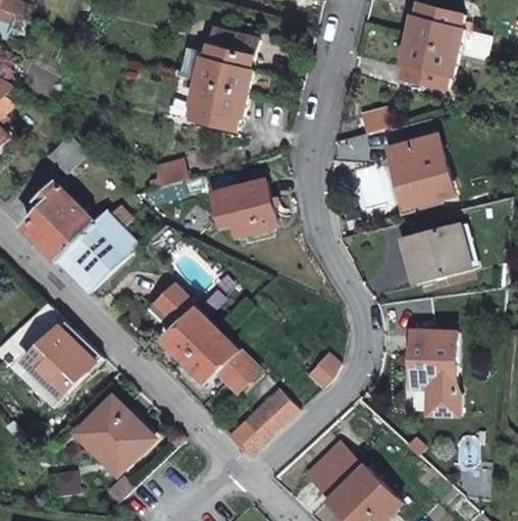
[(0,7),(16,13),(19,15),(24,3),(16,0),(0,0),(0,7)]
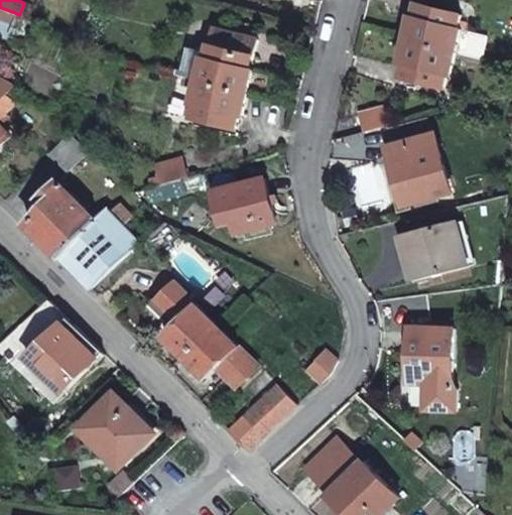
[(404,37),(455,50),(461,27),(457,26),(460,13),(416,3),(413,16),(410,15),(404,37)]
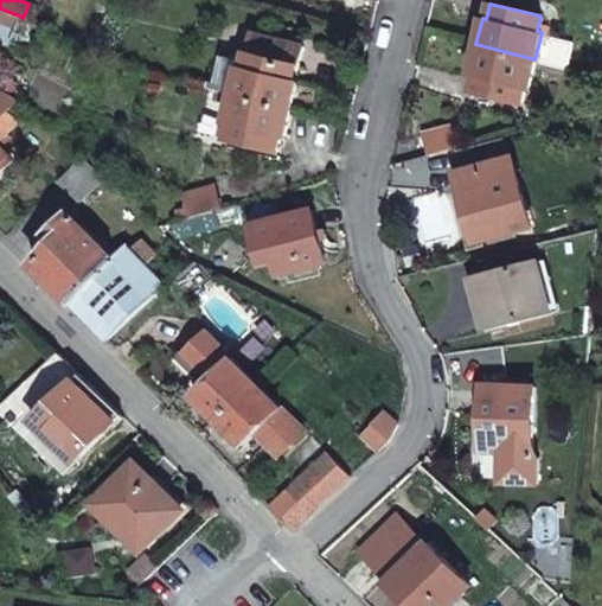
[(0,25),(17,31),(23,18),(19,16),(0,8),(0,25)]
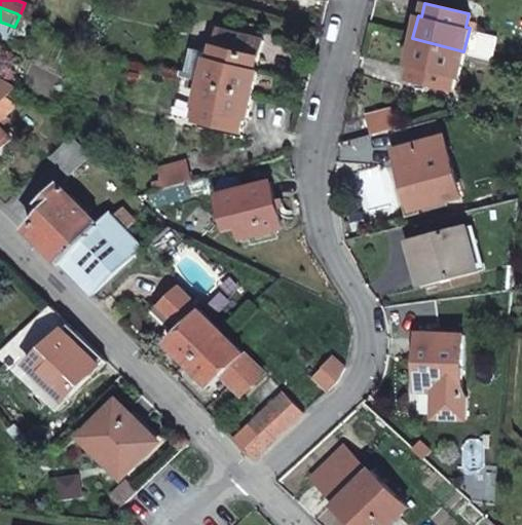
[(201,82),(251,95),(257,71),(254,70),(260,40),(217,30),(213,46),(209,45),(207,53),(186,49),(180,76),(201,82)]
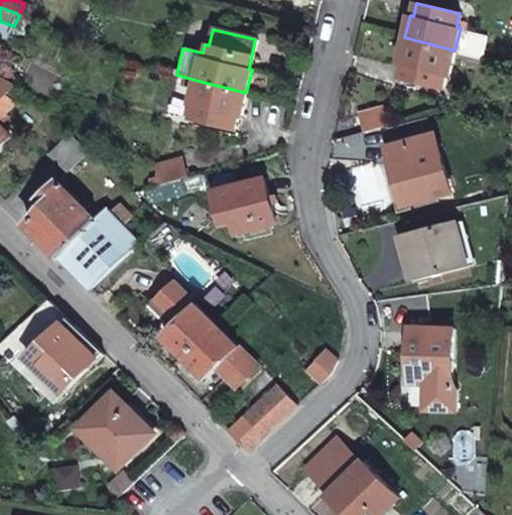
[(449,74),(455,50),(404,37),(398,59),(401,60),(398,73),(441,84),(444,72),(449,74)]
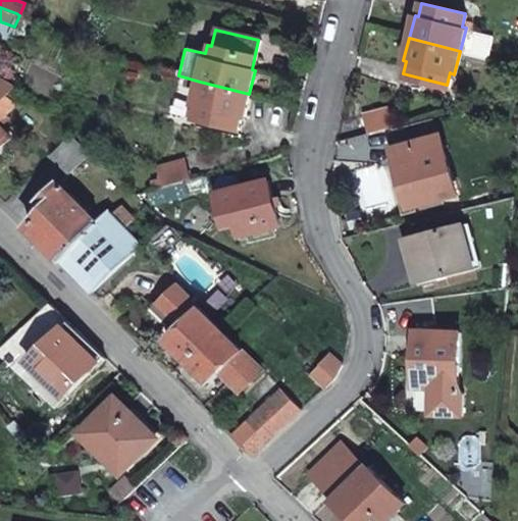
[(243,118),(249,94),(200,82),(194,105),(197,106),(193,118),(237,129),(240,117),(243,118)]
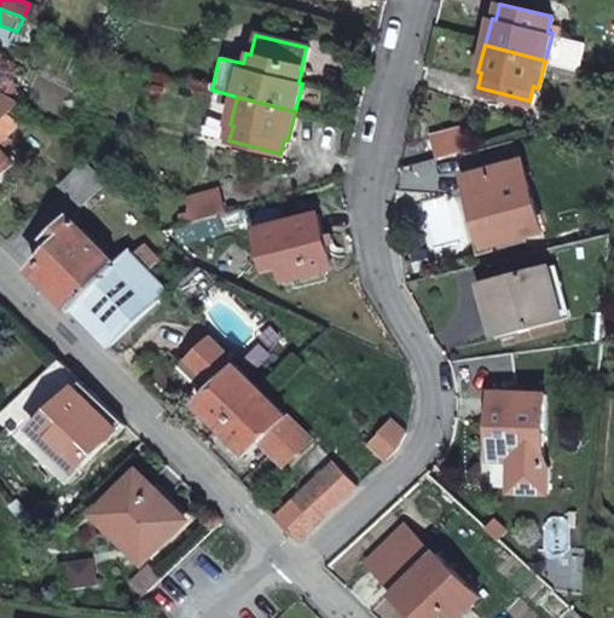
[(0,171),(9,163),(0,154),(0,136),(13,123),(3,111),(0,114),(0,171)]
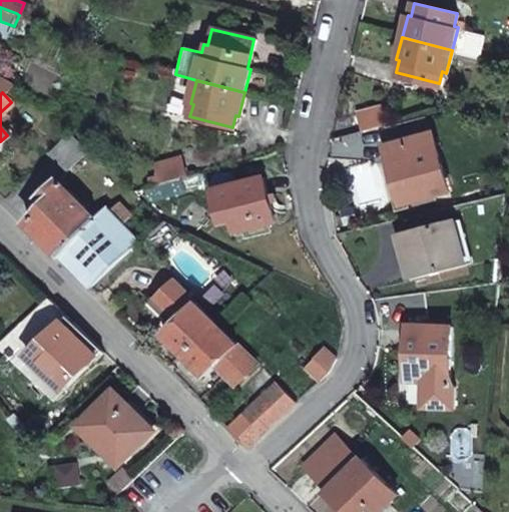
[(362,130),(387,123),(381,106),(357,113),(362,130)]
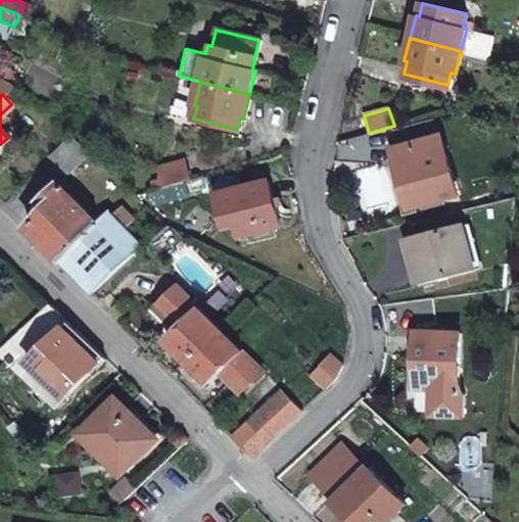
[(67,134),(47,155),(64,173),(87,151),(67,134)]
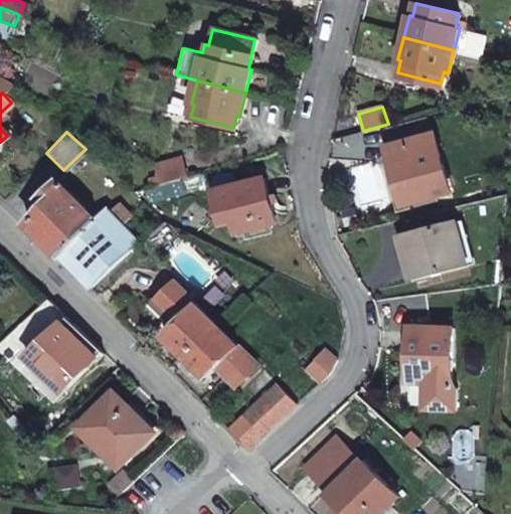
[(429,134),(384,146),(387,159),(399,202),(446,190),(435,154),(429,134)]
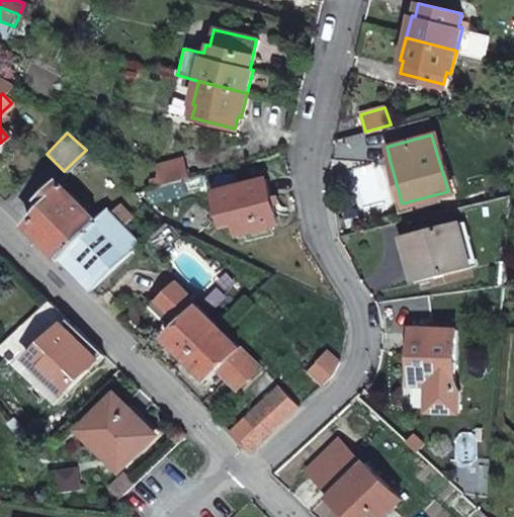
[(166,184),(187,178),(181,160),(156,167),(162,185),(166,184)]
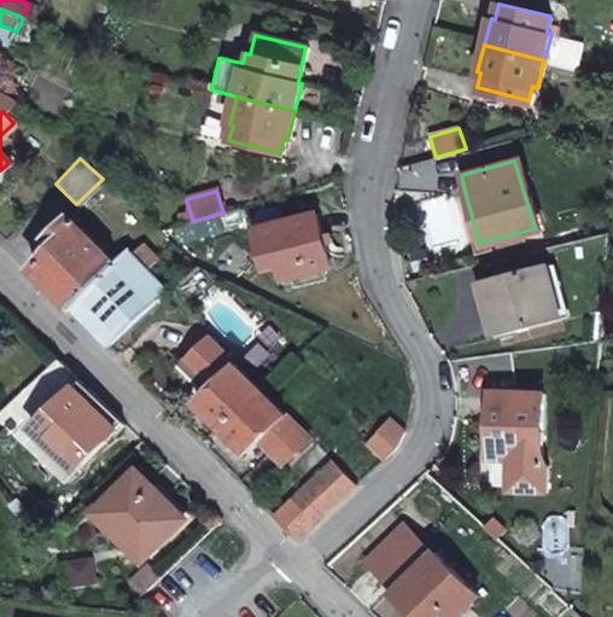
[(316,214),(252,228),(261,261),(274,257),(280,279),(330,267),(316,214)]
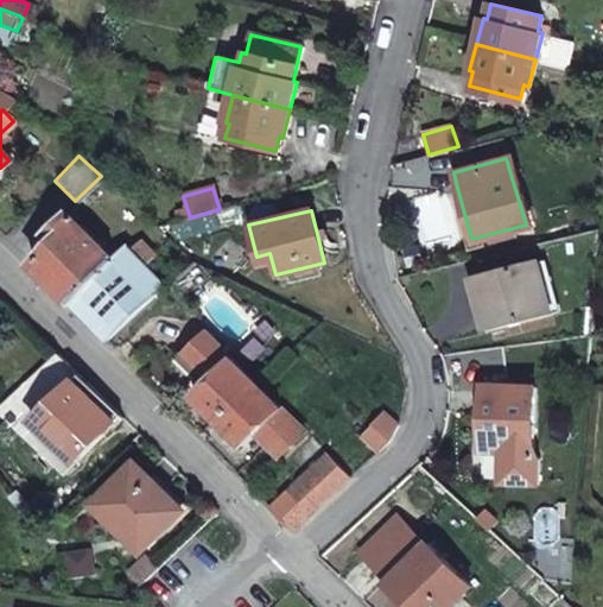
[(29,263),(69,303),(113,259),(65,212),(44,233),(51,240),(29,263)]
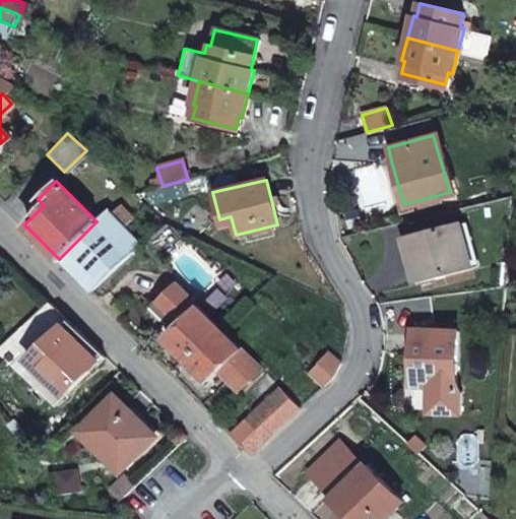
[(163,186),(146,190),(149,201),(170,196),(167,185),(163,186)]
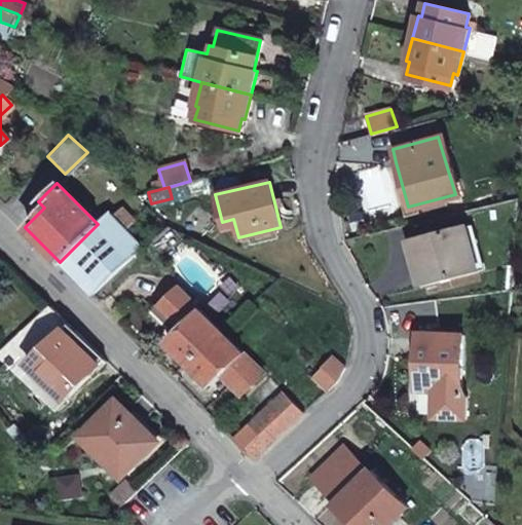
[(60,262),(89,293),(142,248),(133,238),(125,231),(135,222),(121,209),(112,217),(108,213),(98,224),(60,262)]
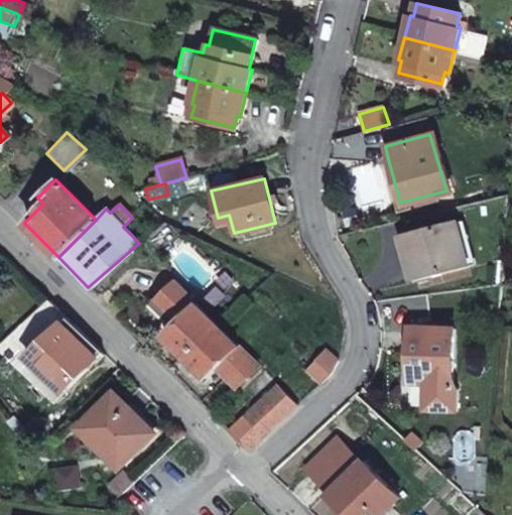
[(130,234),(139,243),(164,222),(155,213),(130,234)]
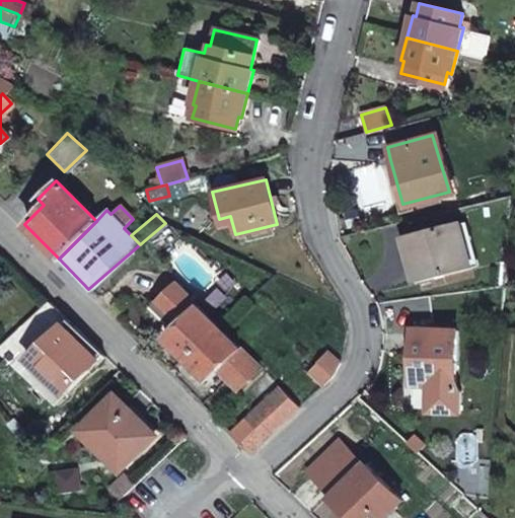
[(413,281),(469,268),(459,224),(402,238),(413,281)]
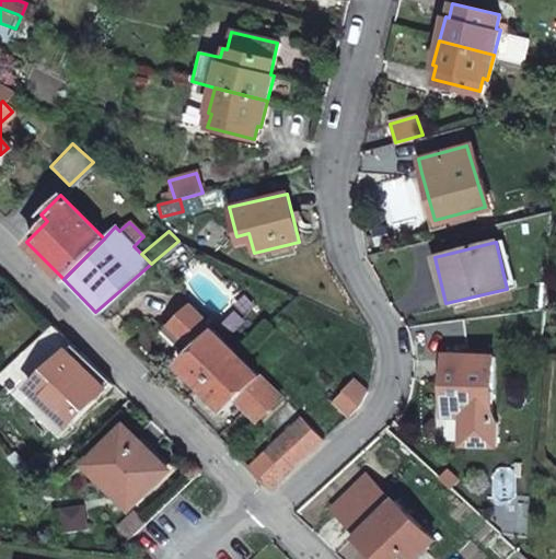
[(178,364),(199,385),(234,350),(189,305),(166,329),(189,352),(178,364)]
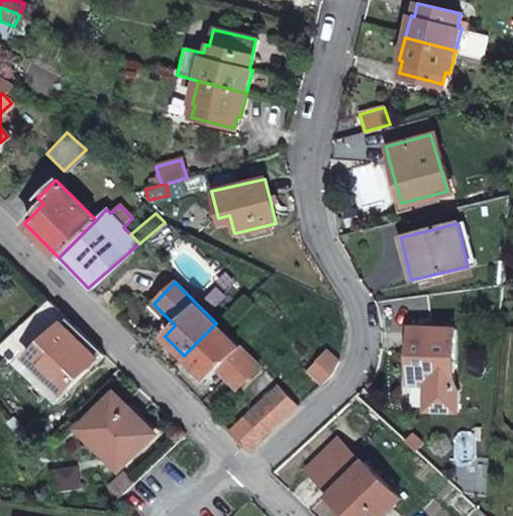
[(99,354),(48,300),(0,341),(0,354),(50,404),(99,354)]
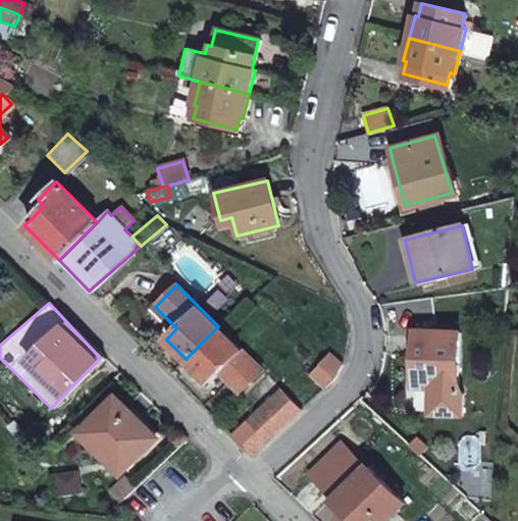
[(218,326),(186,359),(206,379),(217,369),(237,387),(257,367),(232,341),(218,326)]
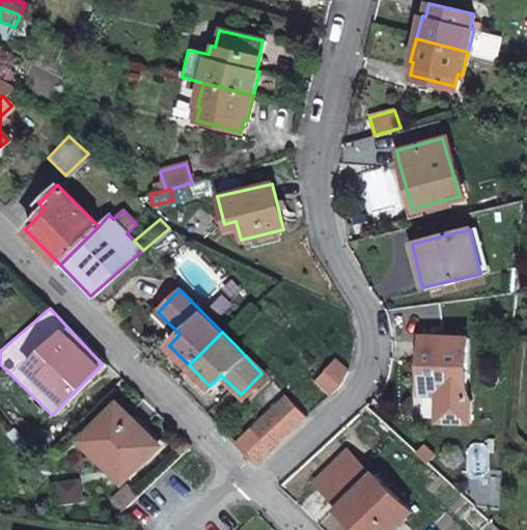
[(464,393),(465,337),(419,336),(418,392),(434,392),(433,422),(466,423),(467,401),(464,393)]
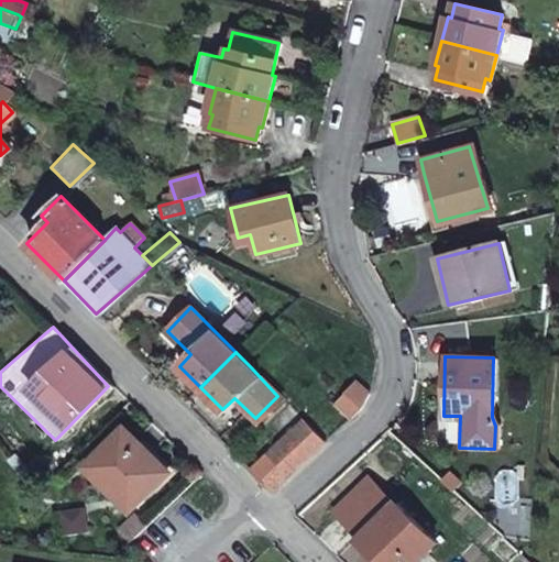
[(358,409),(366,393),(354,382),(333,401),(349,418),(358,409)]
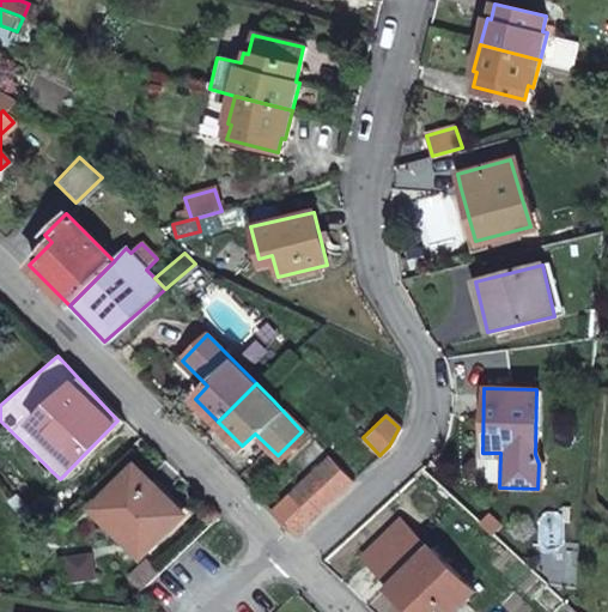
[(268,510),(292,534),(352,480),(328,456),(268,510)]
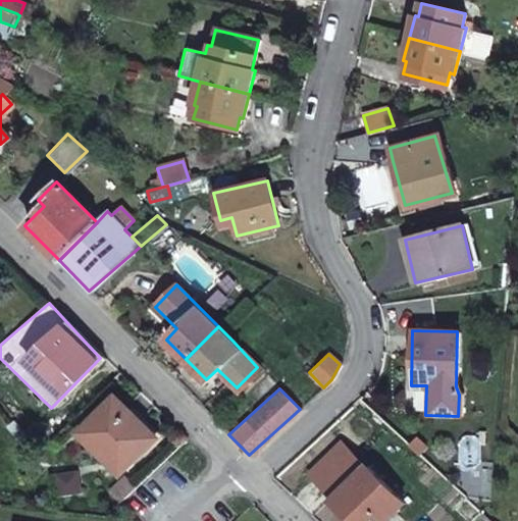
[(356,399),(350,404),(356,410),(362,405),(356,399)]
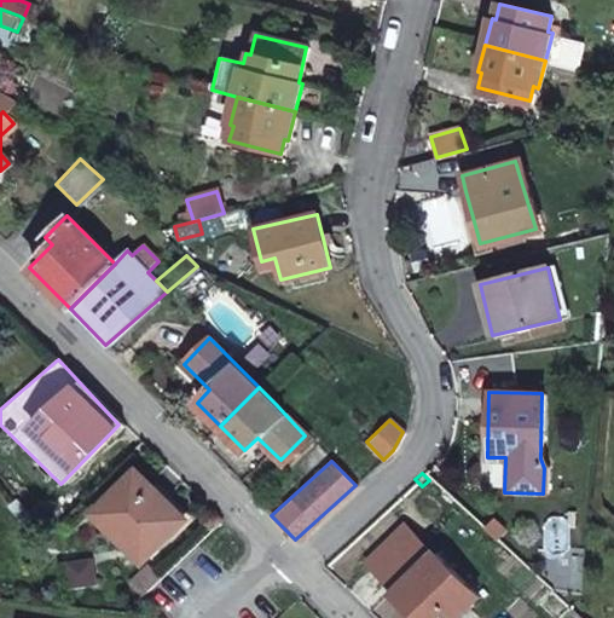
[(183,520),(135,474),(93,515),(140,561),(183,520)]
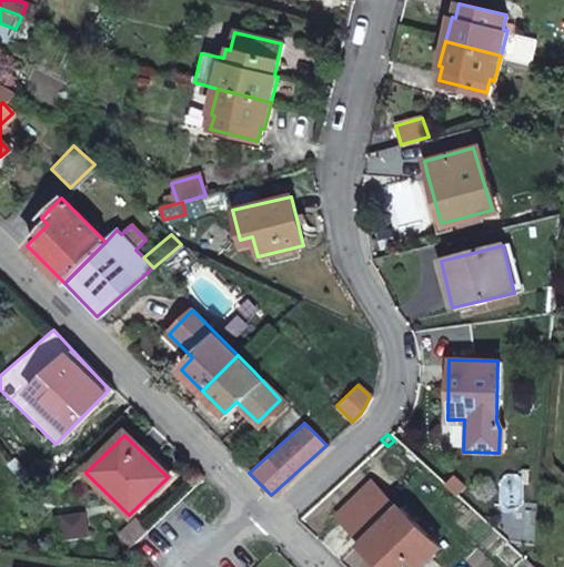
[(451,476),(443,485),(453,494),(461,486),(451,476)]
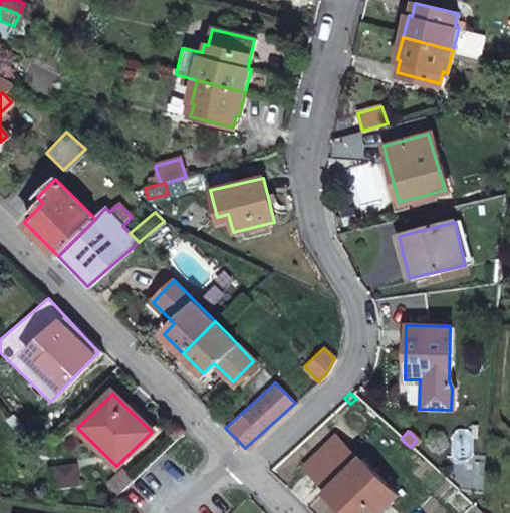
[(358,459),(342,476),(337,471),(330,478),(335,483),(325,493),(344,512),(377,512),(396,496),(358,459)]
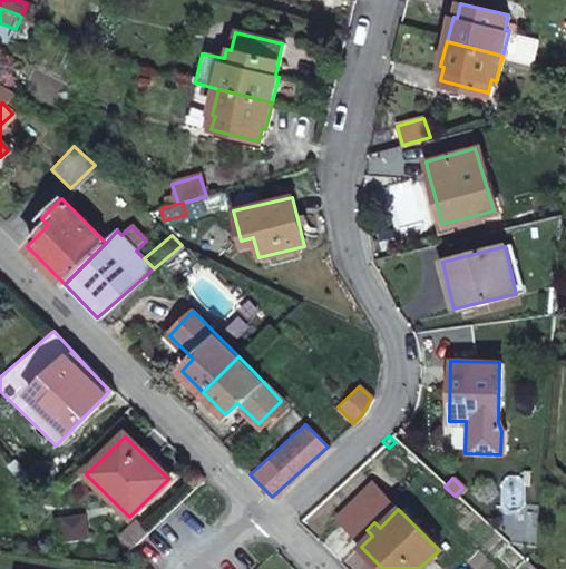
[(125,542),(139,529),(132,521),(117,535),(125,542)]
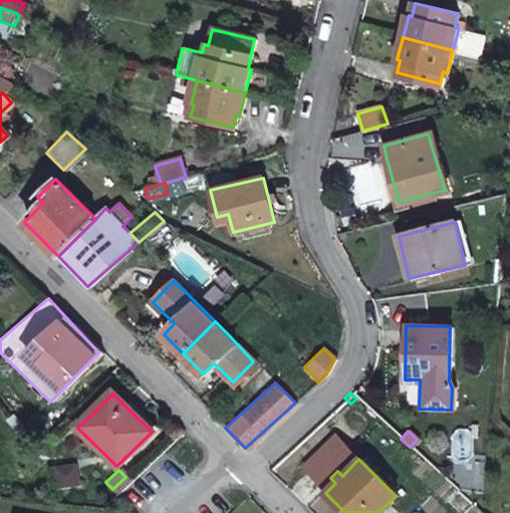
[(447,498),(462,512),(464,512),(473,503),(456,487),(447,498)]
